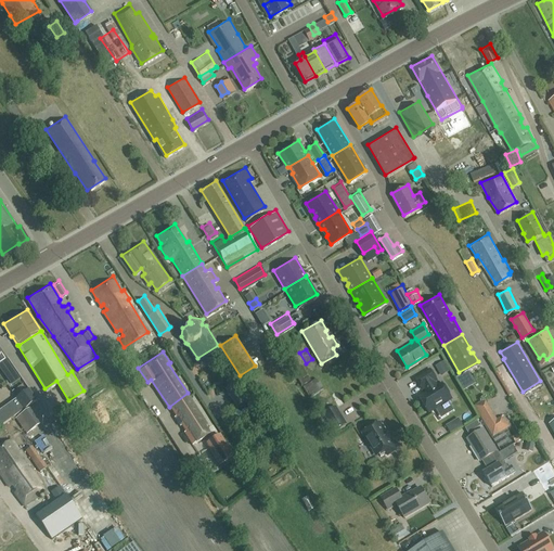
[(300,382),(309,376),(299,362),(291,368),(300,382)]
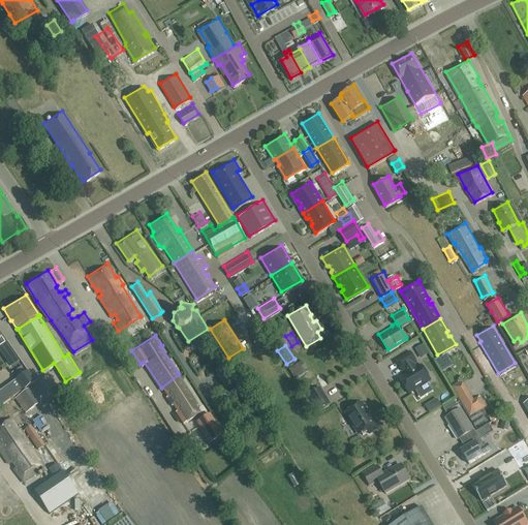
[(520,346),(514,349),(517,356),(523,352),(520,346)]
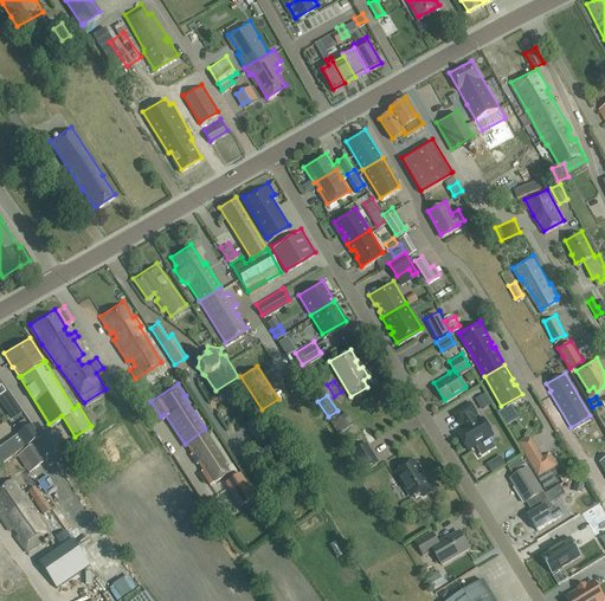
[(477,418),(474,413),(476,411),(469,399),(452,408),(459,421),(463,419),(467,425),(457,430),(467,446),(491,431),(482,414),(477,418)]
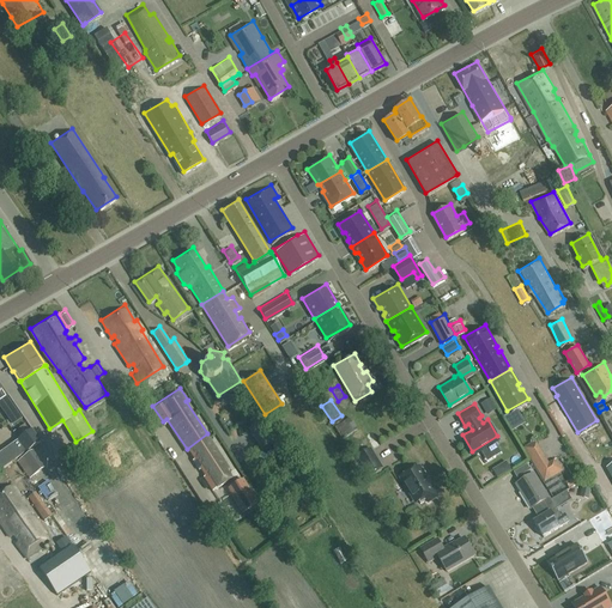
[(20,414),(16,408),(6,415),(11,421),(20,414)]
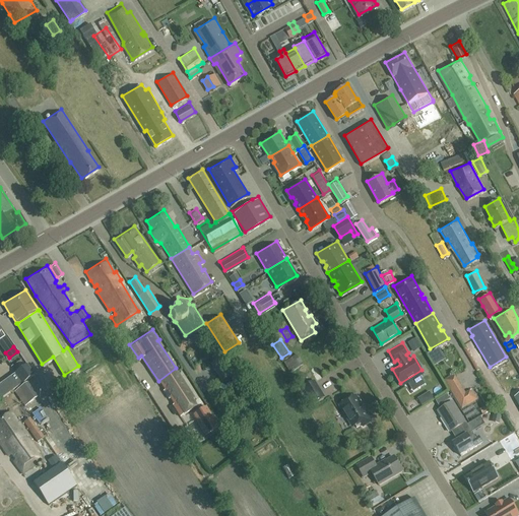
[(233,372),(220,355),(212,360),(223,378),(233,372)]
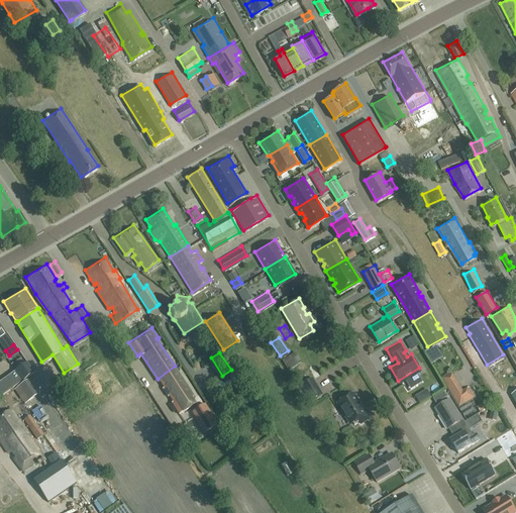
[(0,392),(33,370),(25,360),(0,377),(0,392)]
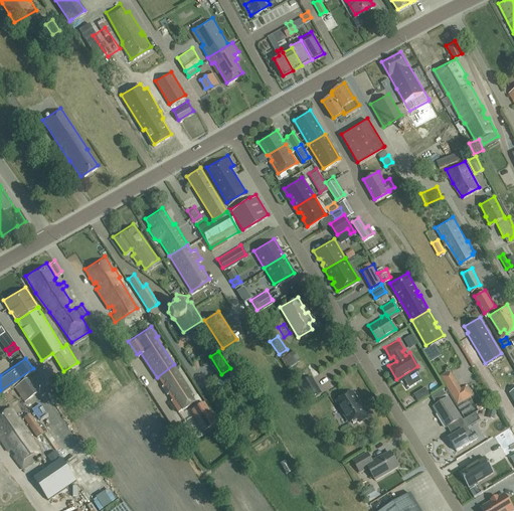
[(192,391),(174,364),(157,377),(160,375),(163,381),(161,383),(167,391),(170,390),(173,394),(171,397),(178,408),(194,397),(191,392),(192,391)]
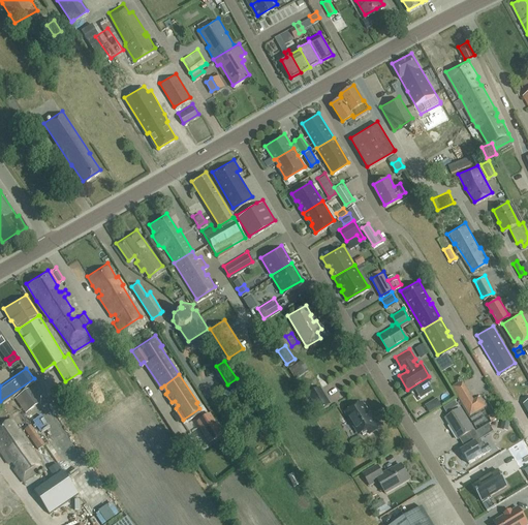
[(330,401),(319,383),(307,391),(317,408),(330,401)]
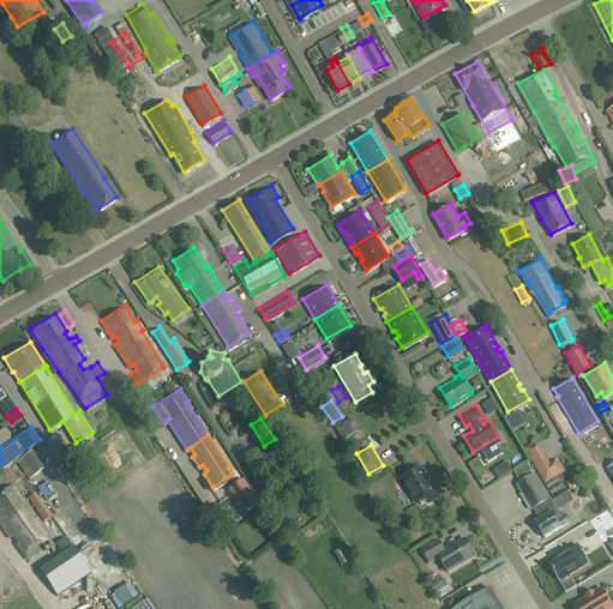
[(28,475),(38,468),(43,464),(31,448),(16,459),(28,475)]
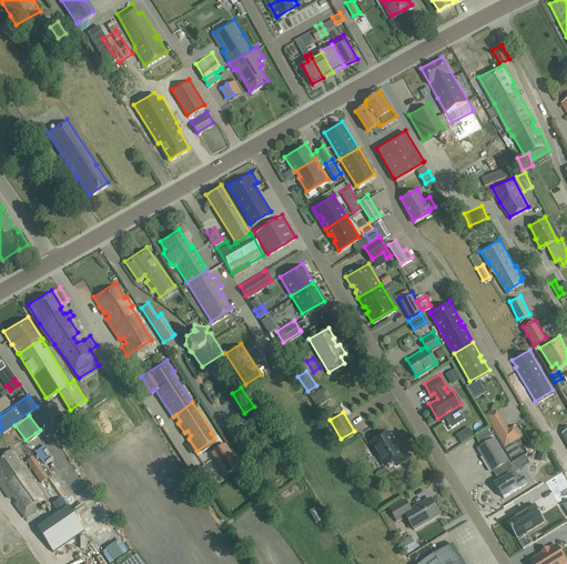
[(508,426),(496,433),(503,444),(522,433),(514,422),(508,426)]
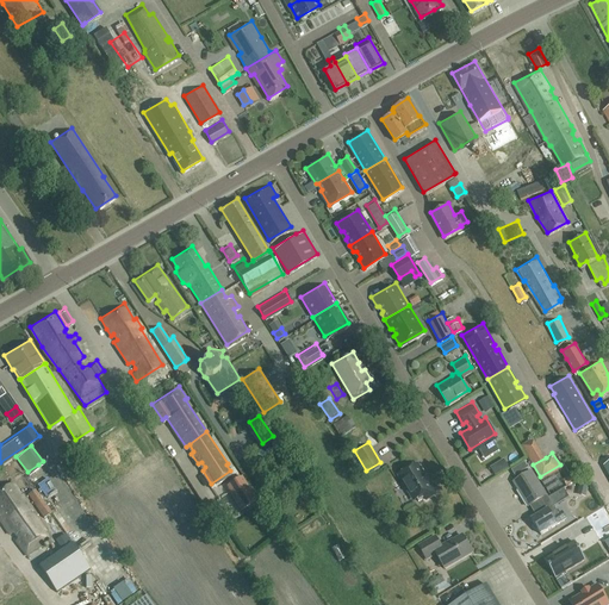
[(489,472),(504,465),(499,455),(484,462),(489,472)]
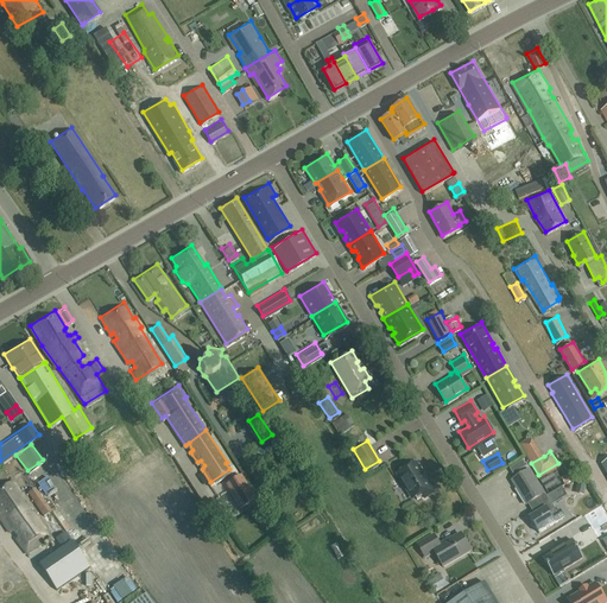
[(525,462),(522,456),(510,464),(513,470),(525,462)]
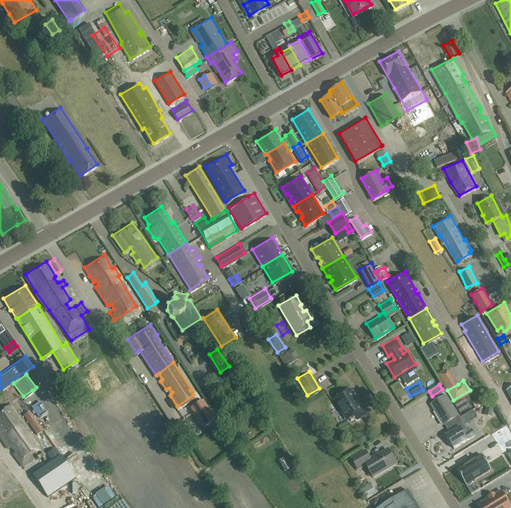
[(359,402),(349,387),(336,395),(340,401),(337,403),(343,412),(345,410),(350,418),(355,414),(356,416),(365,411),(359,402)]
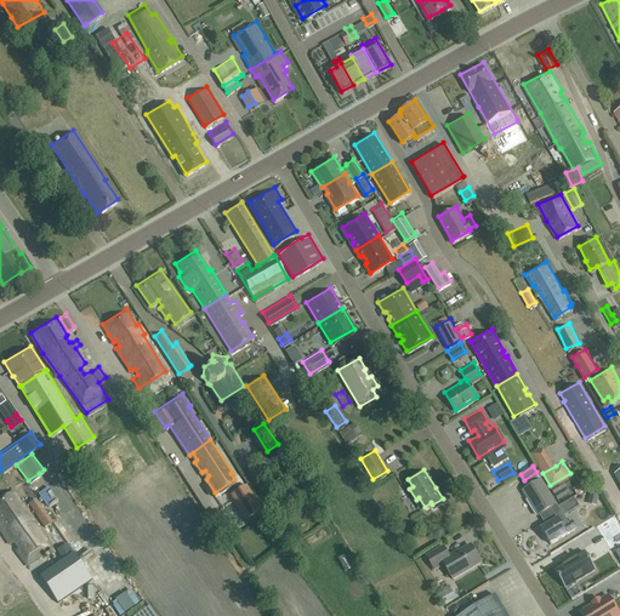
[(539,475),(521,488),(536,512),(540,509),(546,520),(540,525),(549,540),(566,530),(566,529),(574,524),(570,517),(567,519),(557,503),(539,475)]
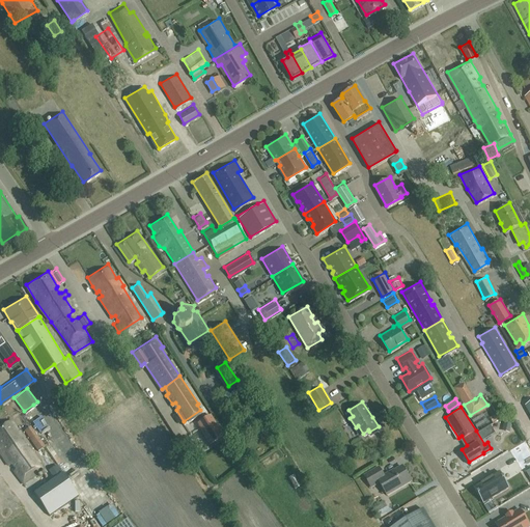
[(222,433),(210,413),(196,421),(210,441),(222,433)]
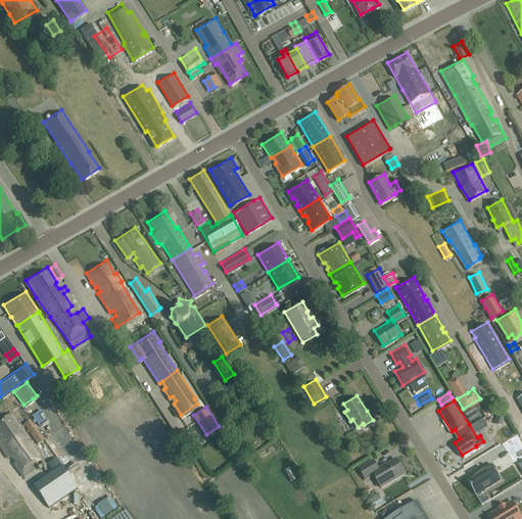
[(40,408),(32,414),(39,423),(47,418),(40,408)]
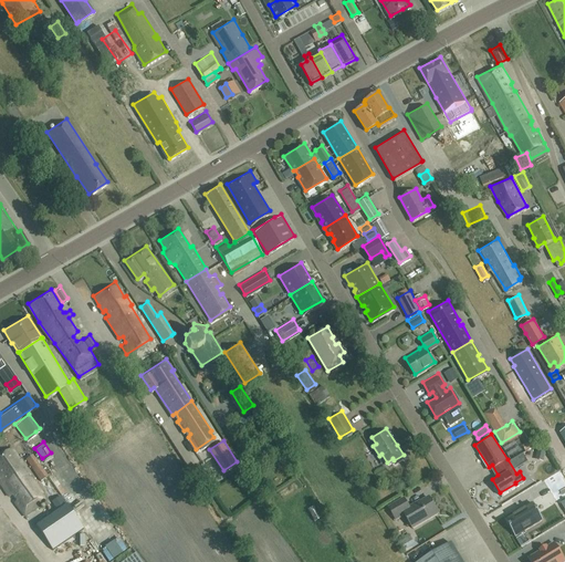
[(46,497),(10,445),(0,450),(0,482),(8,493),(12,491),(16,497),(13,499),(23,512),(46,497)]
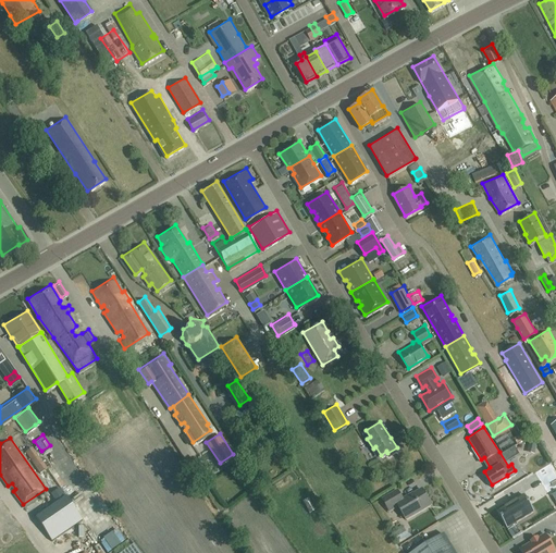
[(31,444),(24,449),(39,470),(46,466),(31,444)]
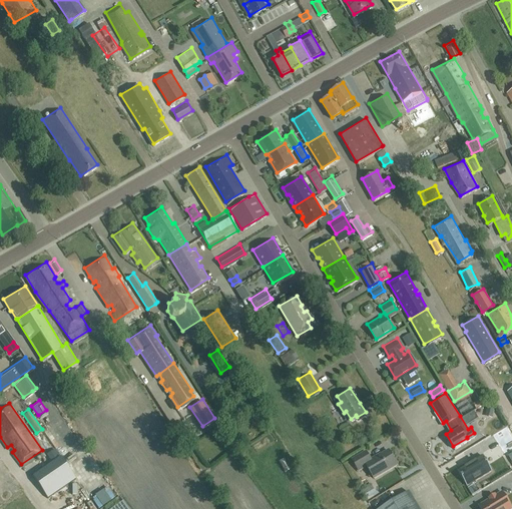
[(49,429),(57,426),(55,421),(42,426),(45,435),(51,433),(49,429)]
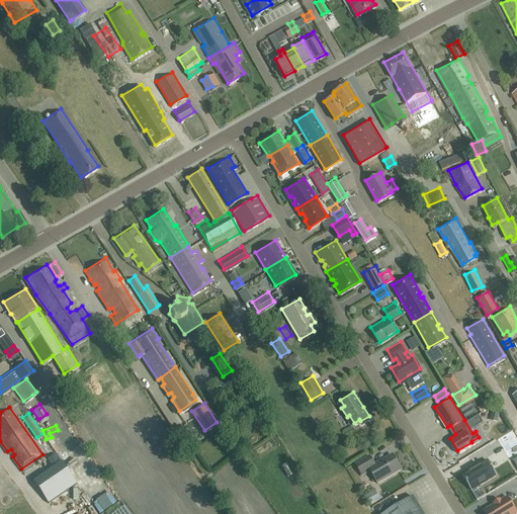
[(218,439),(225,435),(220,427),(212,432),(218,439)]
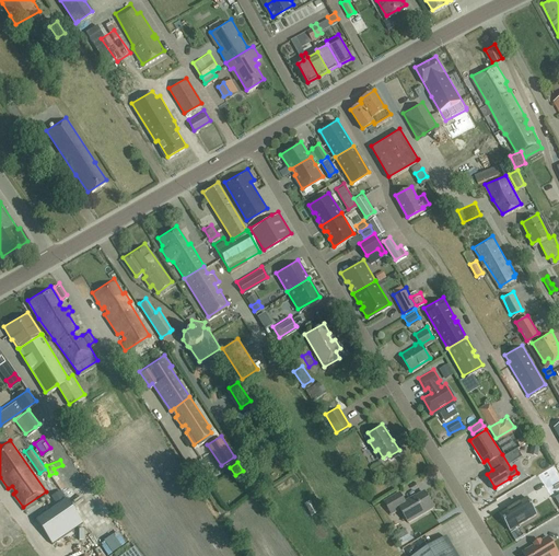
[(558,491),(558,474),(552,464),(538,474),(551,496),(558,491)]
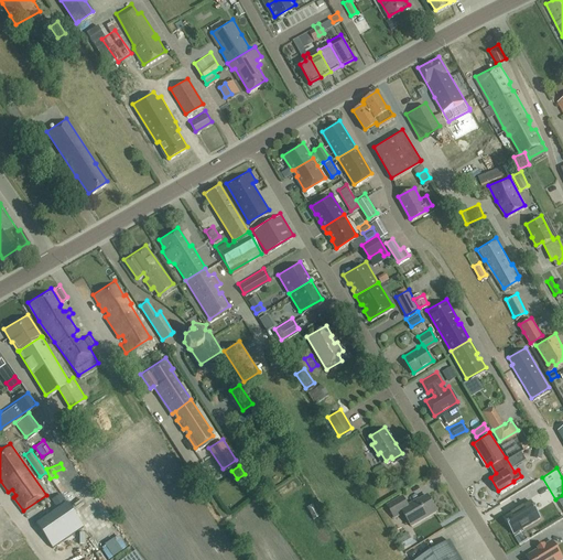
[(65,501),(58,492),(50,497),(55,507),(35,521),(51,545),(80,524),(65,501)]
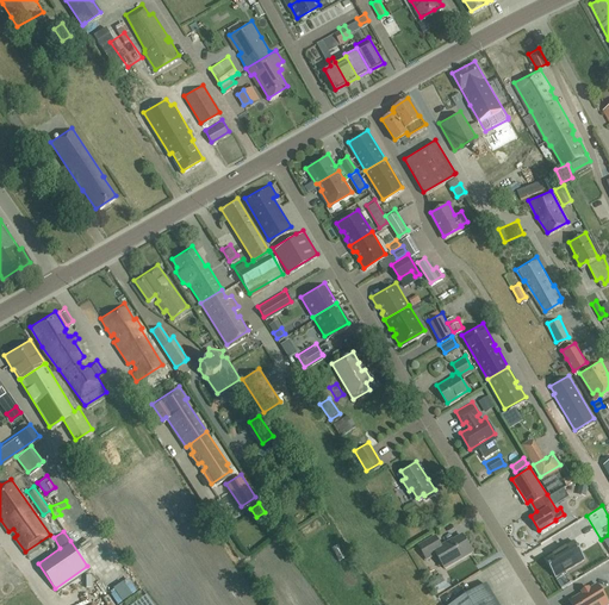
[(471,549),(461,531),(447,540),(446,538),(440,543),(434,532),(417,542),(426,555),(435,550),(443,566),(471,549)]
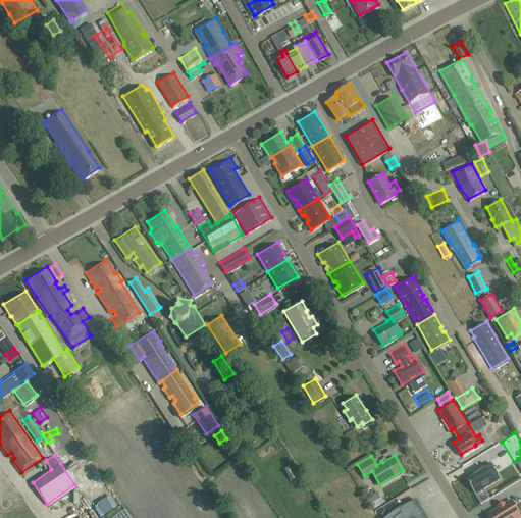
[(499,477),(489,461),(465,476),(474,491),(499,477)]
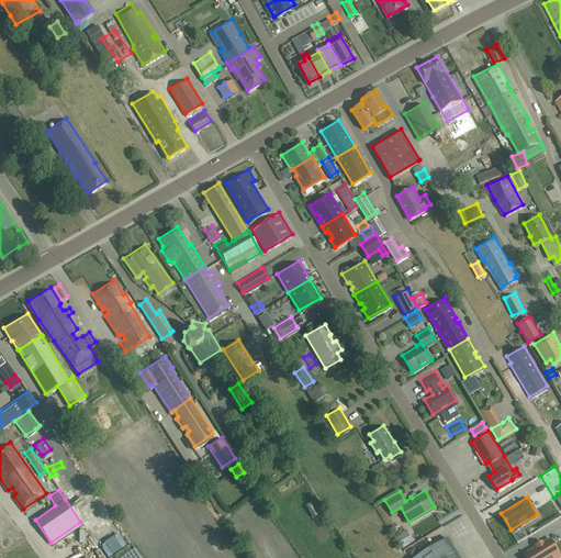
[(112,532),(108,535),(115,545),(120,542),(112,532)]
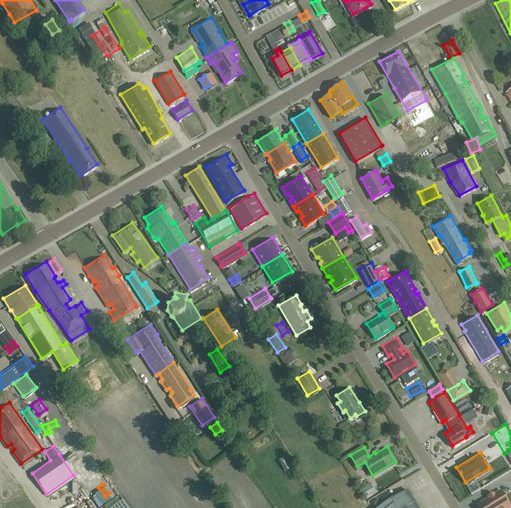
[(419,507),(407,487),(372,507),(419,507)]
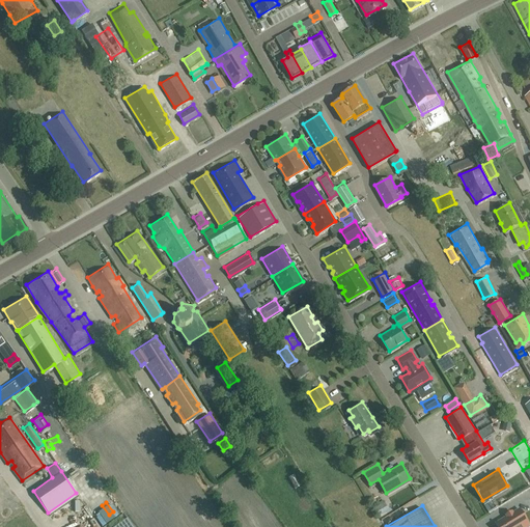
[(506,515),(495,522),(498,526),(525,526),(529,524),(519,506),(512,510),(505,514),(506,515)]
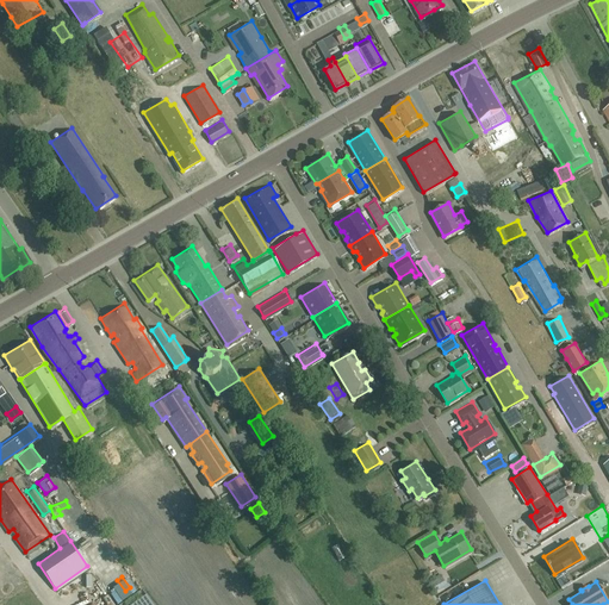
[(109,586),(104,588),(111,602),(116,598),(109,586)]
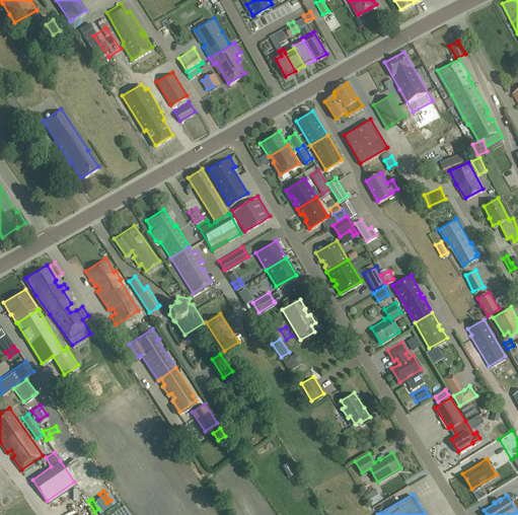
[(106,514),(132,514),(124,503),(107,514),(106,514)]
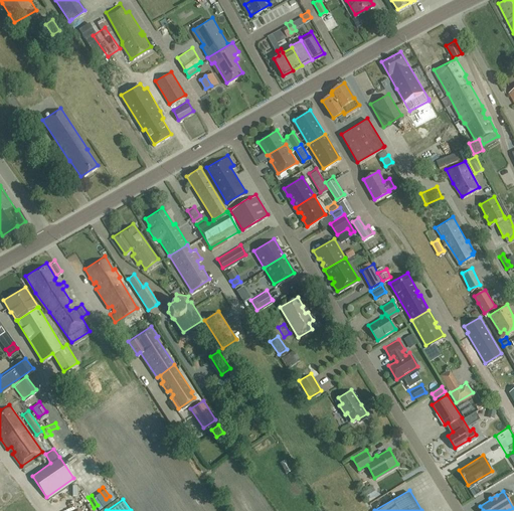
[(74,510),(88,510),(92,509),(86,500),(73,508),(74,510)]
